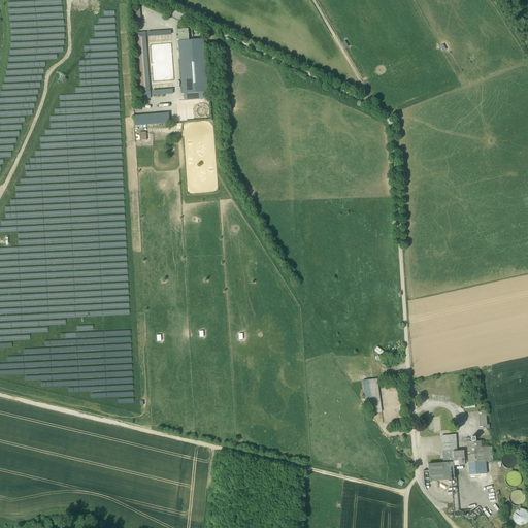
[(183,33),(179,34),(179,37),(177,37),(177,40),(180,40),(180,41),(189,41),(188,30),(183,30),(183,33)]
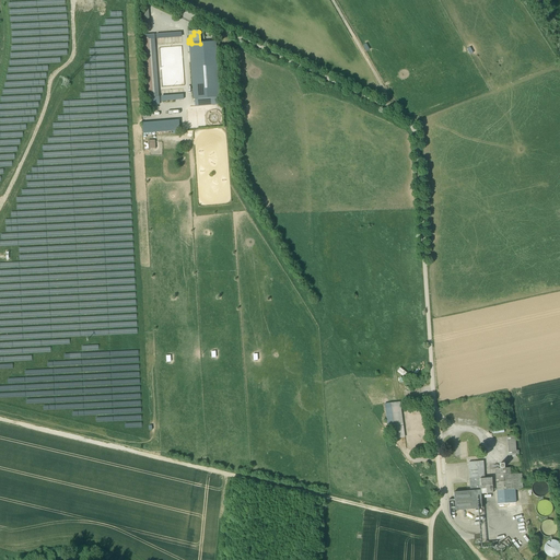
[(154,35),(144,35),(149,102),(160,101),(159,97),(152,98),(148,38),(154,38),(154,35)]
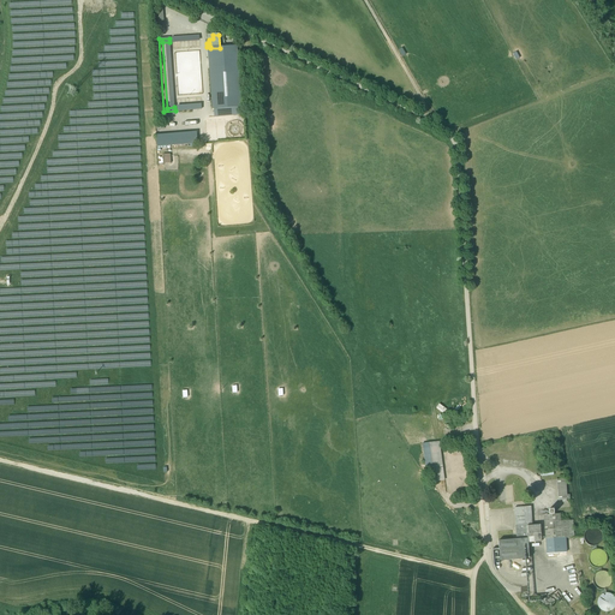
[(210,48),(209,48),(210,58),(237,57),(237,47),(220,48),(210,48)]
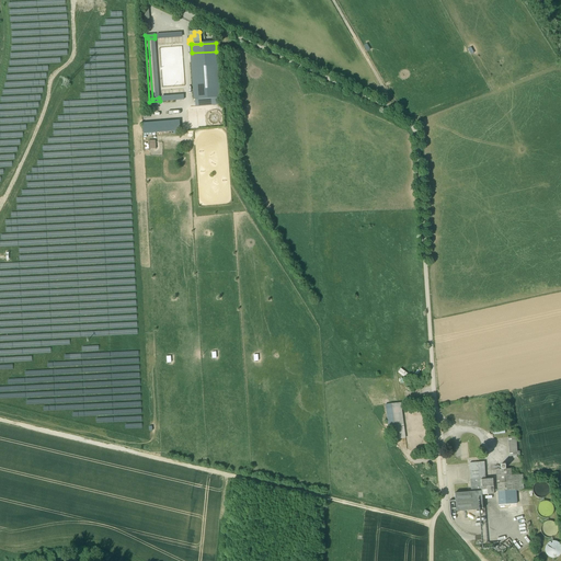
[(216,52),(192,53),(192,54),(191,54),(195,100),(220,98),(217,52),(216,52)]
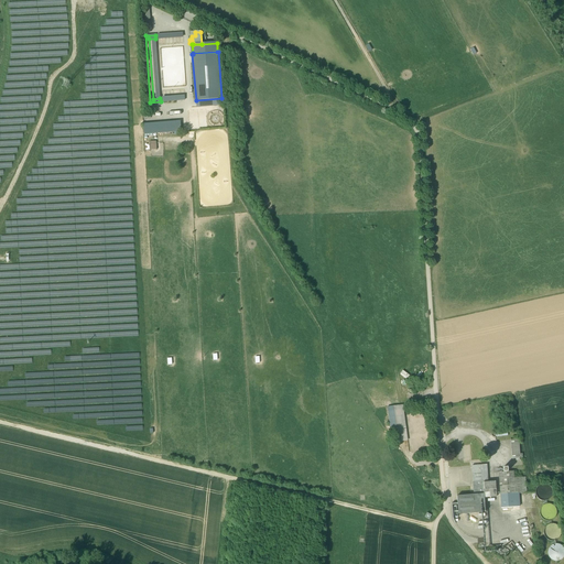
[(162,122),(144,123),(145,133),(163,132),(162,122)]
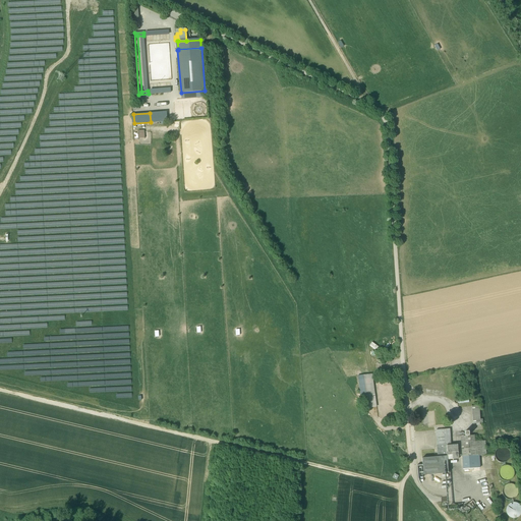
[(377,350),(380,347),(373,341),(370,345),(377,350)]
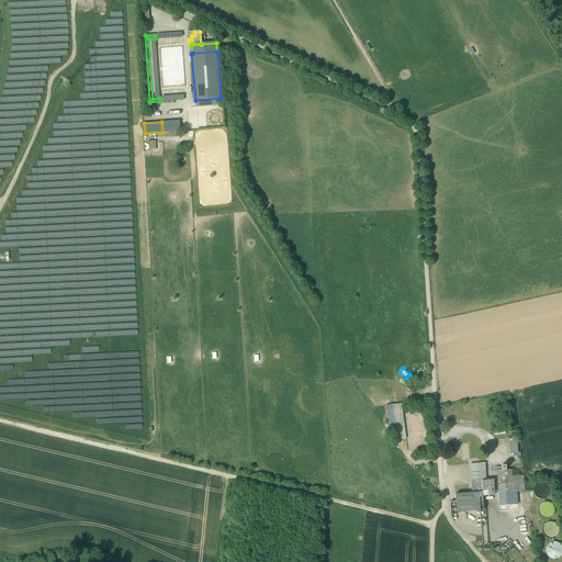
[(385,405),(389,427),(394,426),(401,425),(398,404),(385,405)]
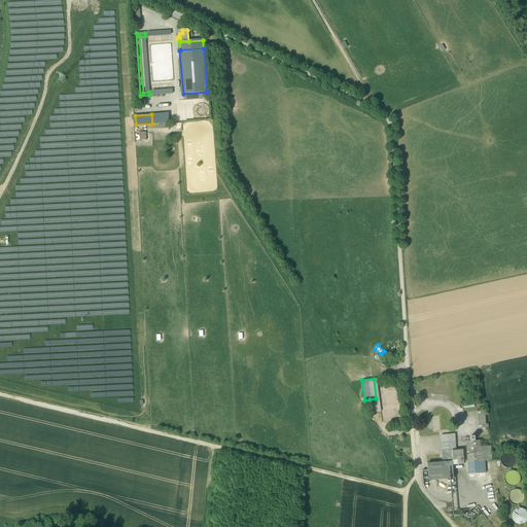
[(376,398),(370,399),(370,406),(372,406),(373,413),(380,412),(379,398),(376,398)]
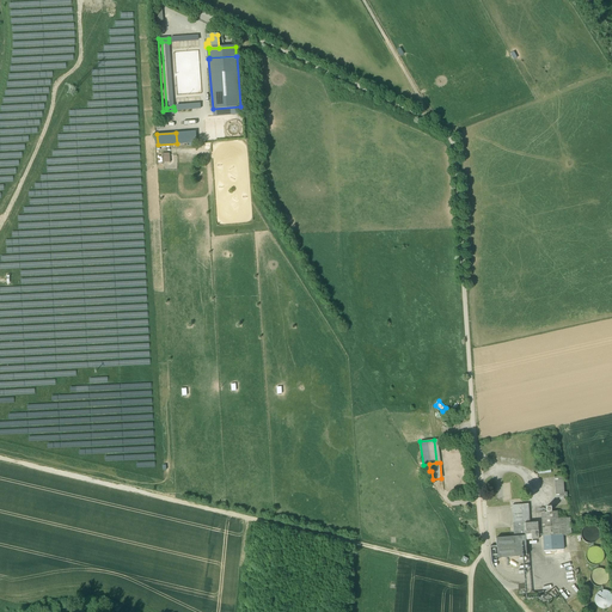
[(563,477),(554,478),(556,499),(560,497),(563,497),(564,497),(564,496),(564,493),(563,477)]
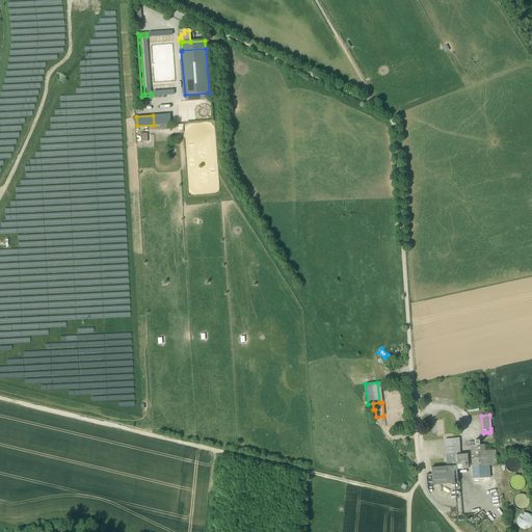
[(459,439),(445,440),(446,454),(456,454),(455,444),(459,443),(459,439)]
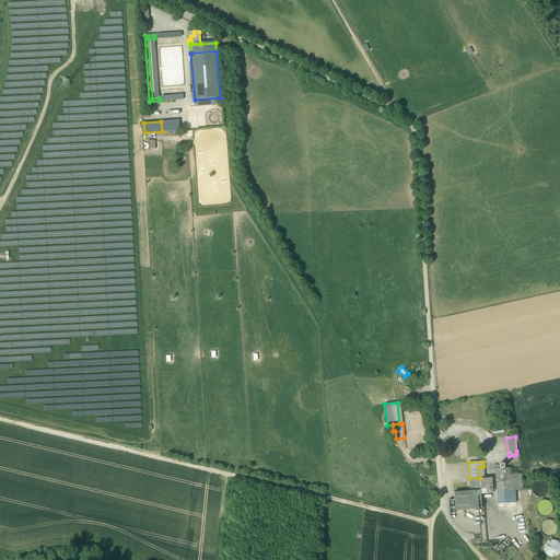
[(510,475),(510,468),(496,469),(498,504),(505,504),(515,503),(514,490),(517,490),(516,474),(510,475)]
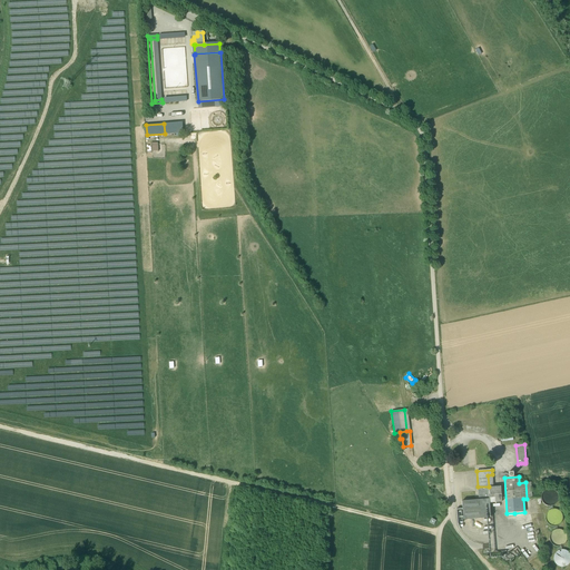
[(489,487),(478,487),(479,500),(489,499),(489,489),(489,487)]
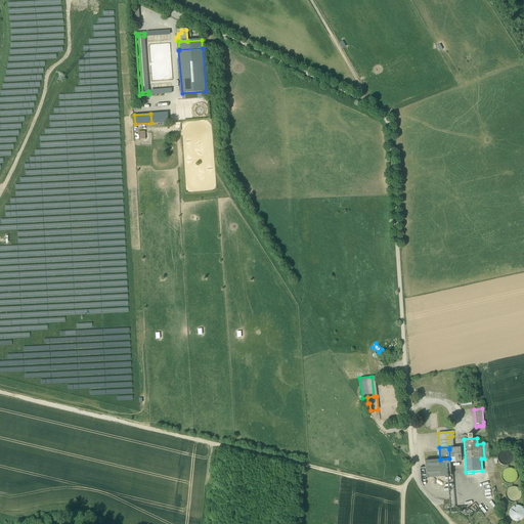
[(453,448),(449,449),(449,459),(450,463),(462,462),(461,447),(453,448)]
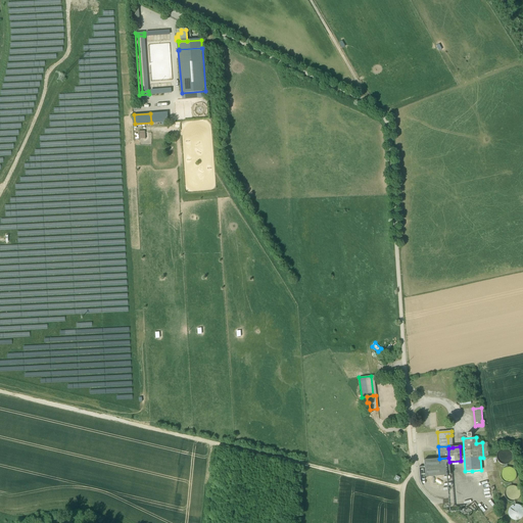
[(512,461),(513,457),(512,453),(509,449),(505,448),(501,449),(497,453),(496,457),(497,461),(501,464),(505,465),(509,464),(512,461)]
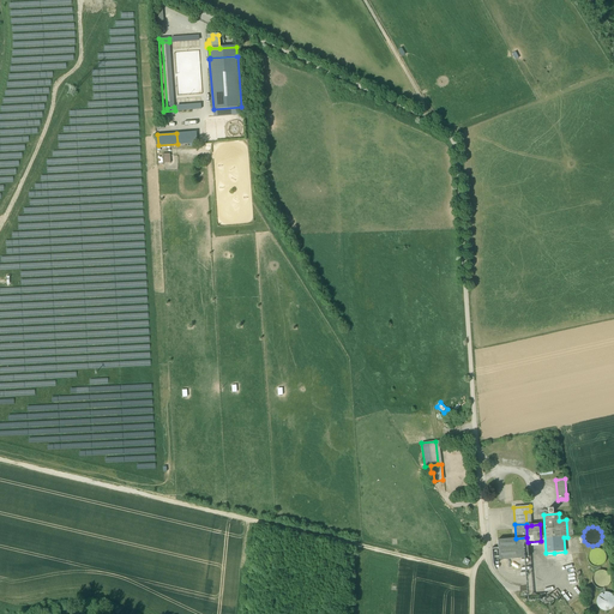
[(516,539),(498,540),(499,560),(529,558),(528,542),(527,537),(516,539)]
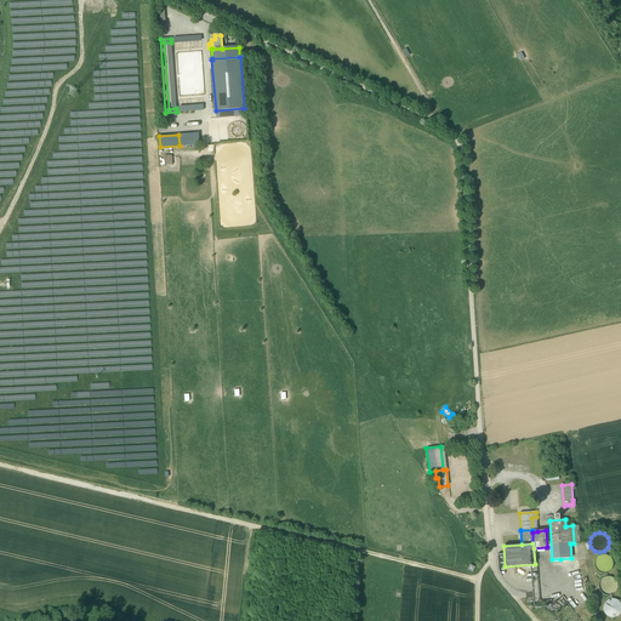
[(611,569),(613,564),(611,559),(608,556),(603,554),(599,557),(596,559),(594,564),(596,569),(599,573),(604,574),(609,573),(611,569)]
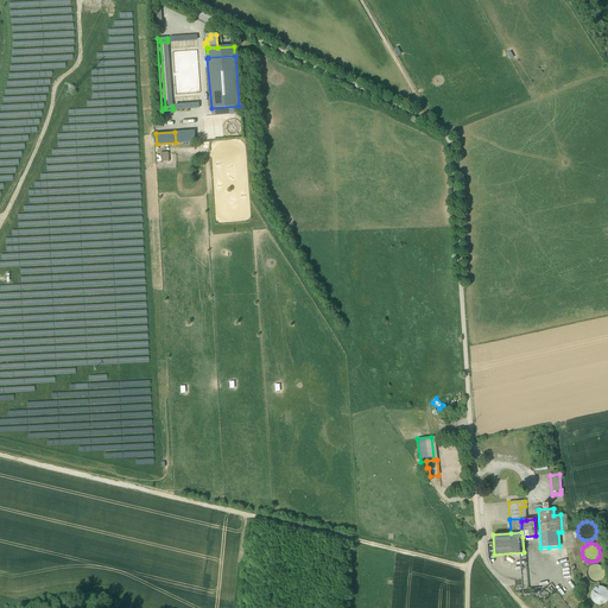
[(603,578),(605,574),(603,569),(600,567),(595,565),(590,567),(588,570),(587,575),(588,578),(591,582),(595,583),(600,582),(603,578)]
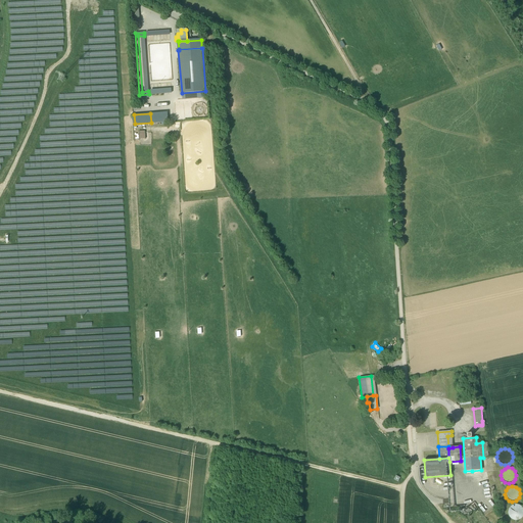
[(522,517),(522,516),(522,509),(520,506),(516,505),(512,506),(509,509),(508,513),(509,517),(512,520),(516,521),(520,519),(522,517)]
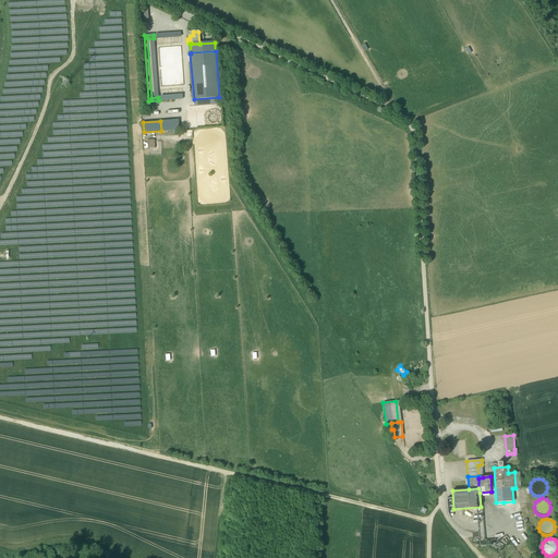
[(521,557),(509,542),(496,552),(500,557),(521,557)]
